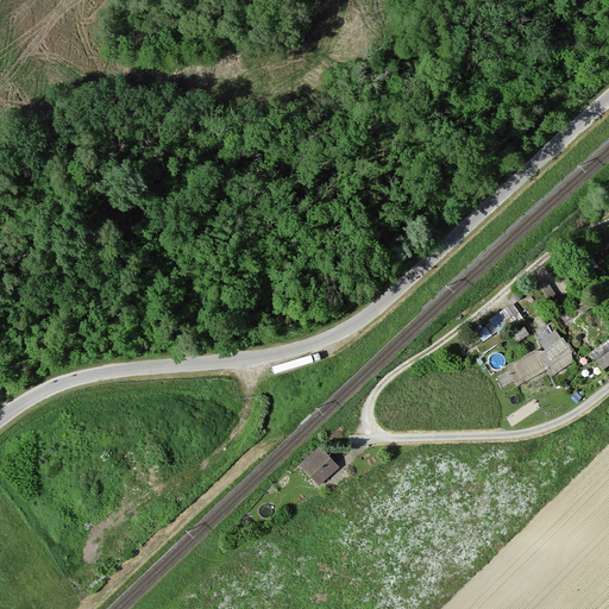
[(548,283),(540,287),(550,300),(557,296),(548,283)]
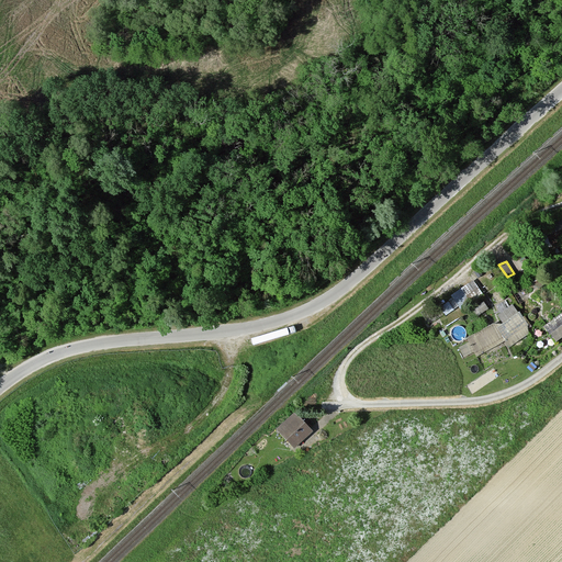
[(548,283),(543,277),(535,282),(538,289),(548,283)]
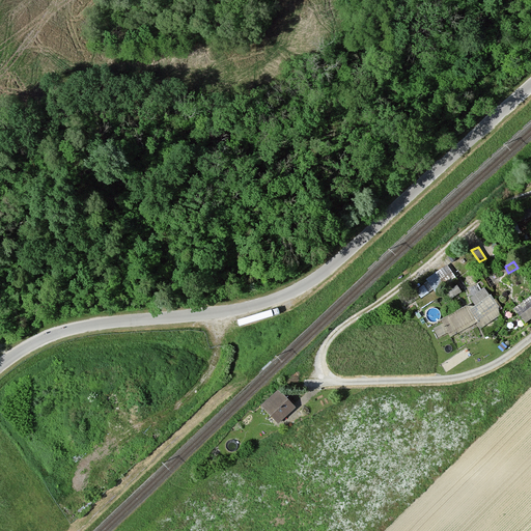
[(447,267),(425,281),(428,284),(417,291),(421,298),(435,289),(437,292),(456,280),(447,267)]
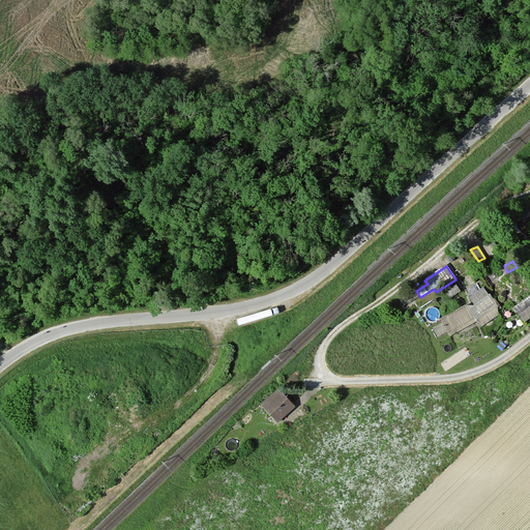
[(473,274),(465,278),(469,286),(477,282),(473,274)]
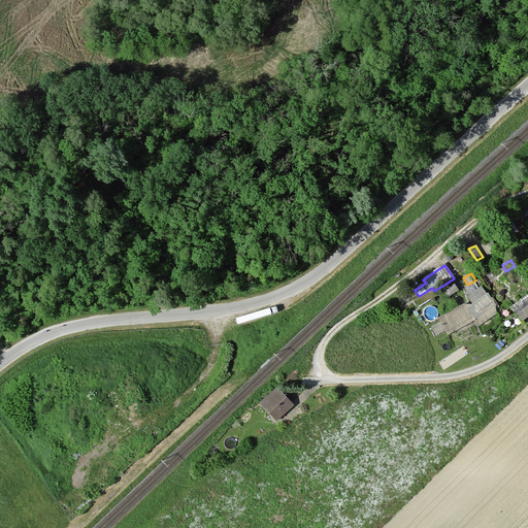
[(455,286),(444,292),(449,298),(459,291),(455,286)]
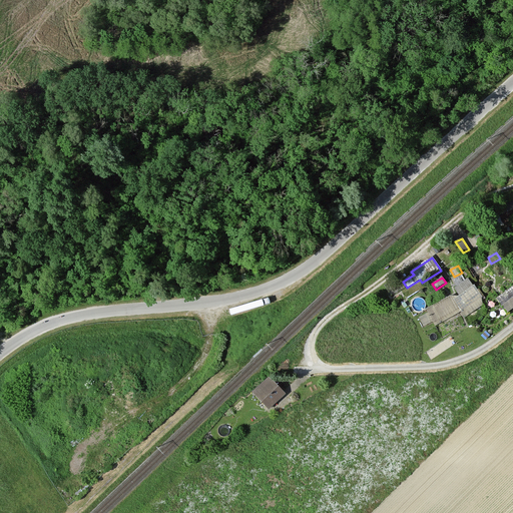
[(468,281),(455,290),(459,296),(473,287),(468,281)]
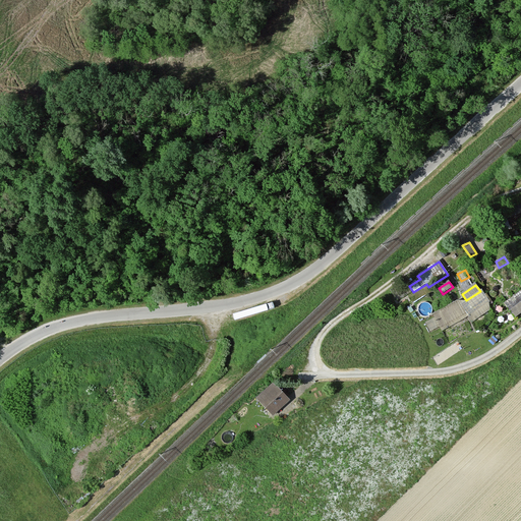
[(435,320),(426,325),(429,332),(440,328),(442,331),(468,317),(473,321),(495,307),(481,290),(480,291),(466,300),(465,301),(457,302),(433,315),(435,320)]
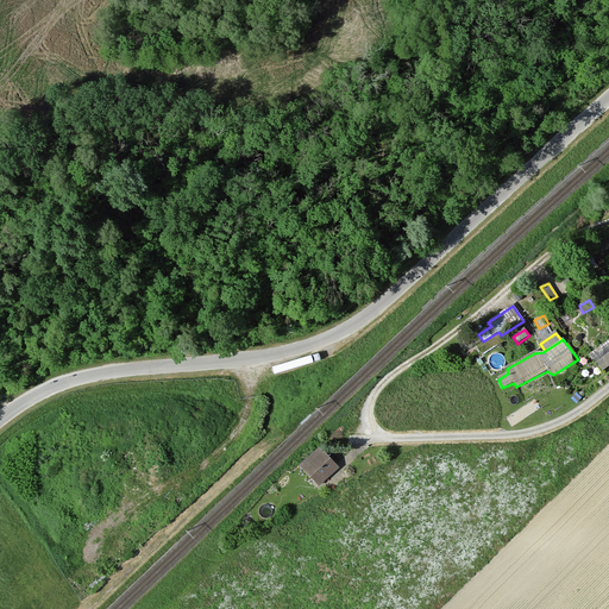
[(608,340),(591,355),(604,371),(608,366),(608,340)]
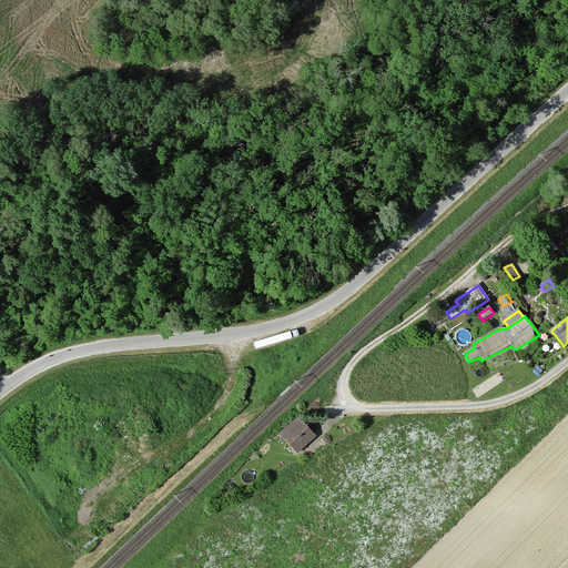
[(297,419),(281,435),(298,453),(314,437),(297,419)]
